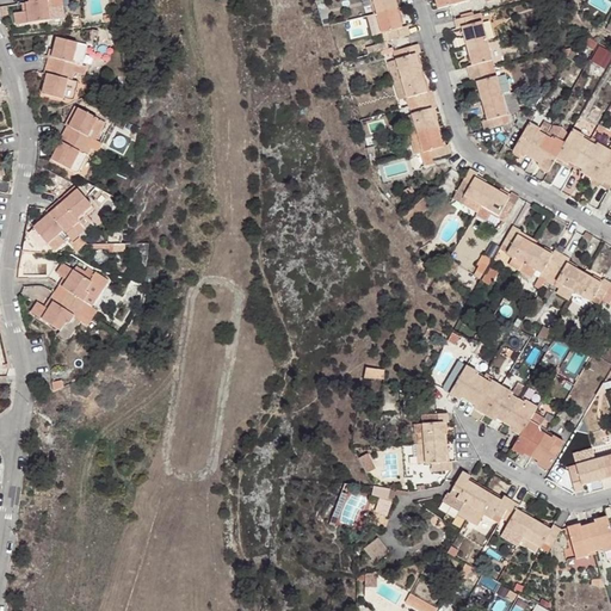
[(26,0),(26,4),(24,4),(25,13),(12,14),(13,28),(55,20),(54,8),(50,10),(49,0),(26,0)]
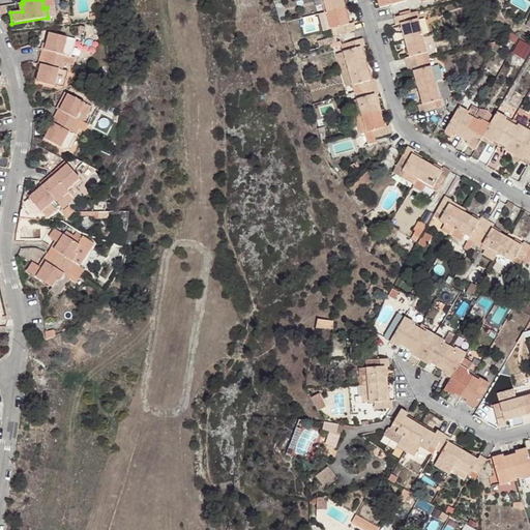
[(51,0),(42,0),(43,8),(47,7),(48,18),(54,17),(51,0)]
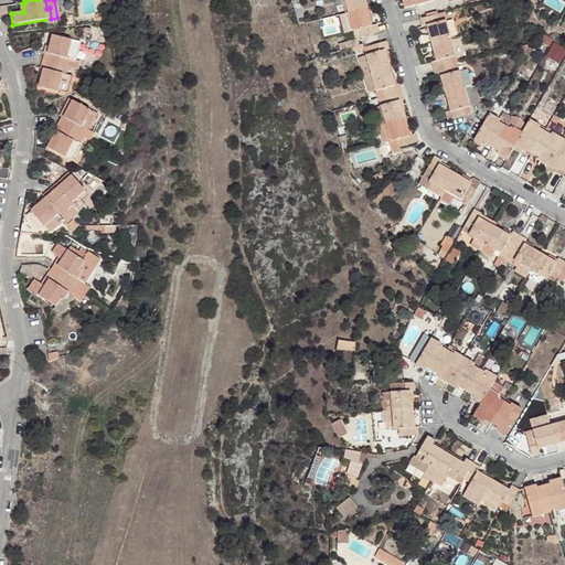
[(342,0),(353,39),(377,33),(375,24),(371,25),(363,0),(342,0)]
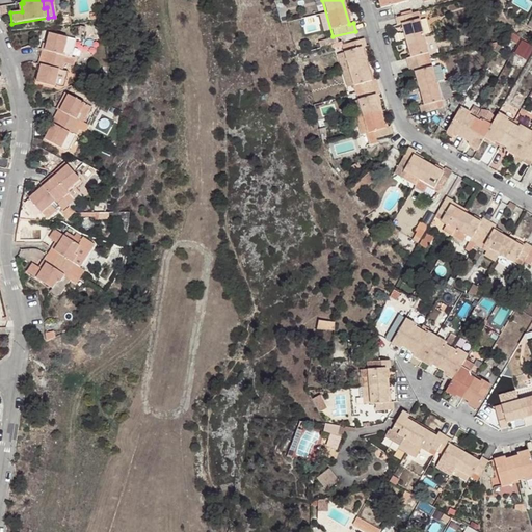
[(418,12),(395,19),(397,25),(402,24),(410,57),(406,59),(409,74),(415,72),(423,105),(419,107),(421,113),(444,108),(432,65),(427,68),(425,61),(431,60),(418,12)]
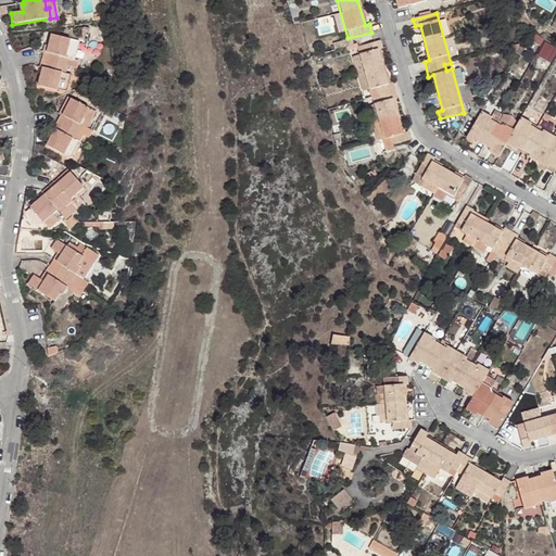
[(50,36),(36,87),(55,91),(61,74),(65,74),(68,59),(64,58),(68,40),(50,36)]
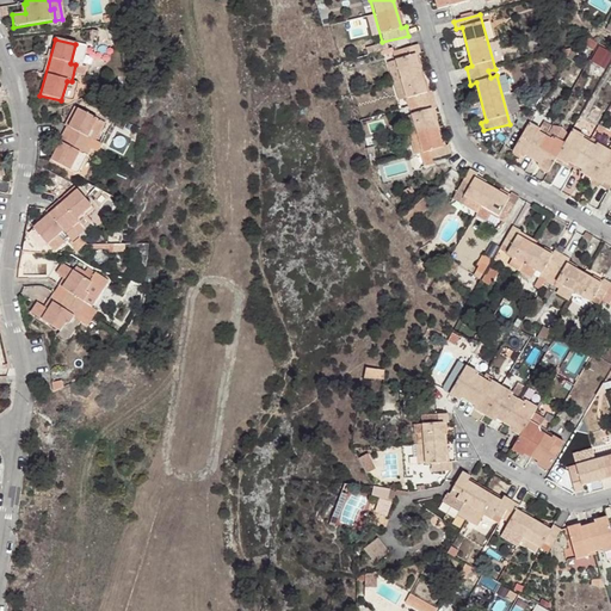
[(387,63),(397,102),(406,99),(408,106),(414,105),(415,113),(411,115),(417,136),(423,154),(424,161),(419,162),(421,168),(434,164),(433,159),(450,154),(448,146),(443,147),(431,109),(436,107),(432,91),(426,93),(414,55),(420,54),(418,45),(393,54),(394,61),(387,63)]
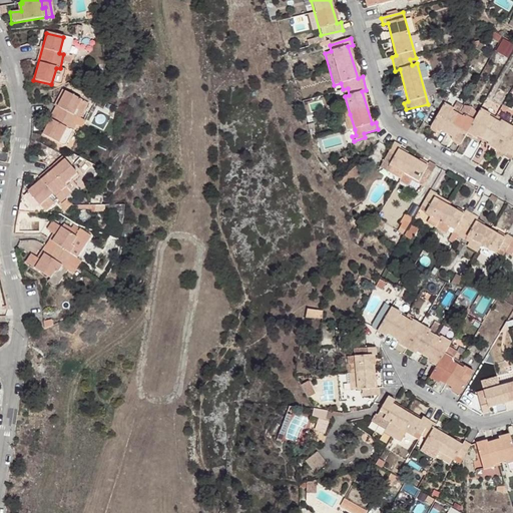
[(510,57),(512,48),(512,41),(502,38),(497,52),(510,57)]
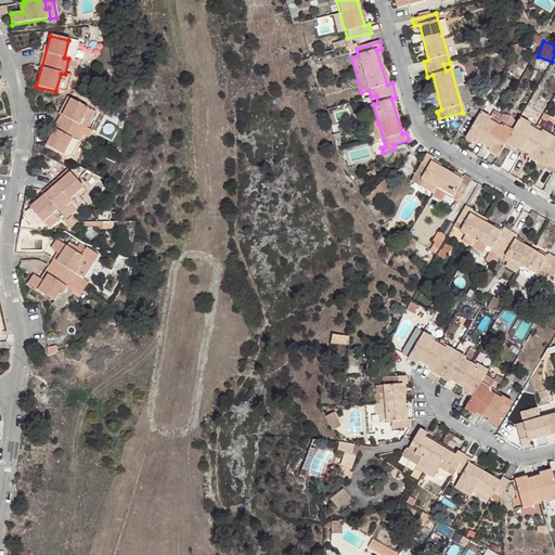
[(463,103),(472,101),(462,66),(452,68),(463,103)]
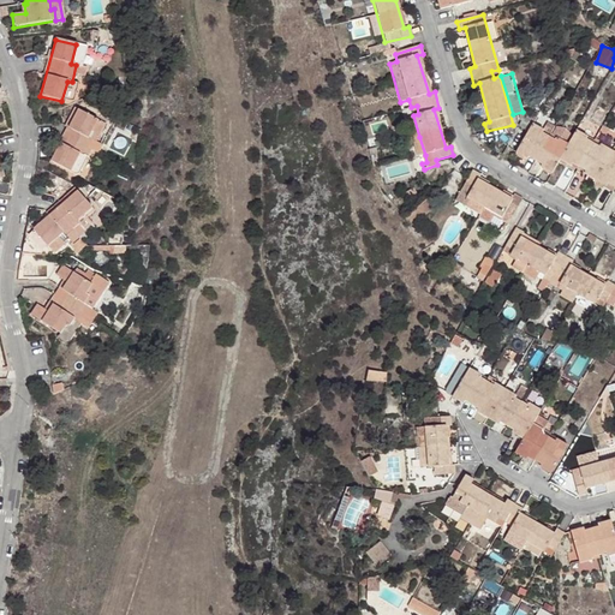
[(76,111),(49,162),(69,172),(79,154),(83,156),(90,139),(87,138),(96,119),(76,111)]
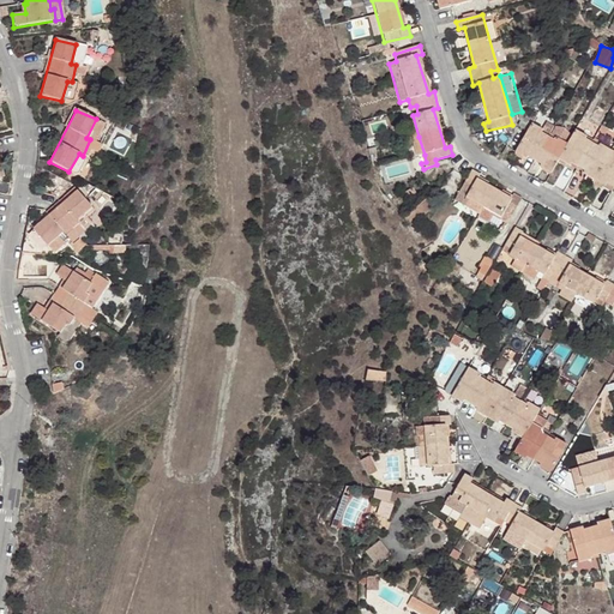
[(583,174),(594,180),(603,185),(613,188),(613,152),(611,150),(613,143),(613,133),(601,127),(591,143),(585,139),(587,137),(575,131),(567,144),(557,138),(554,140),(541,133),(543,130),(531,124),(515,154),(525,160),(528,157),(541,164),(539,168),(551,173),(559,161),(569,167),(571,163),(584,172),(583,174)]
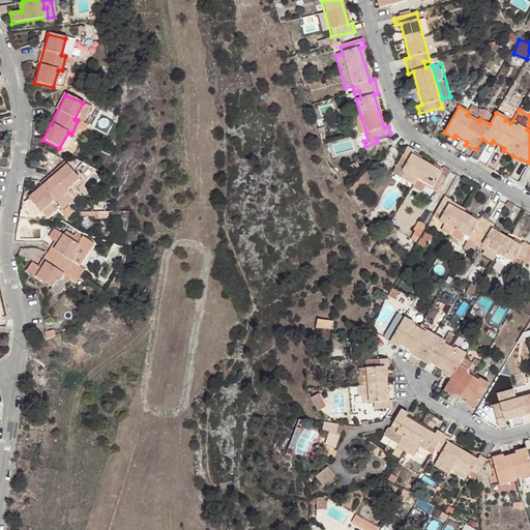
[(366,134),(361,118),(355,120),(360,135),(366,134)]
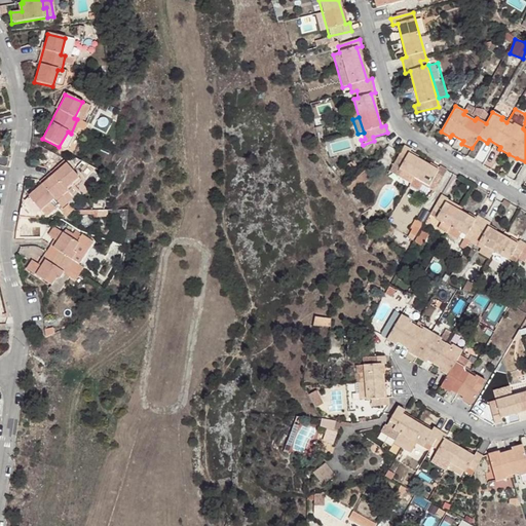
[(405,144),(396,161),(402,164),(399,170),(413,178),(429,186),(436,189),(447,171),(440,165),(438,170),(408,153),(411,148),(405,144)]
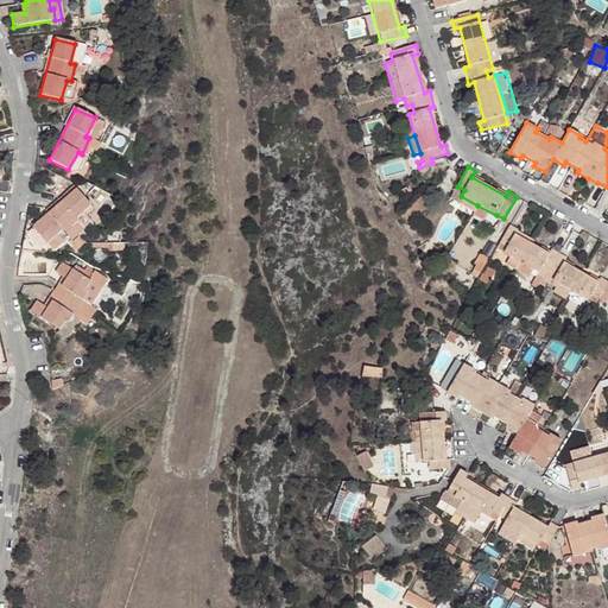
[(597,183),(588,178),(586,183),(595,188),(597,183)]
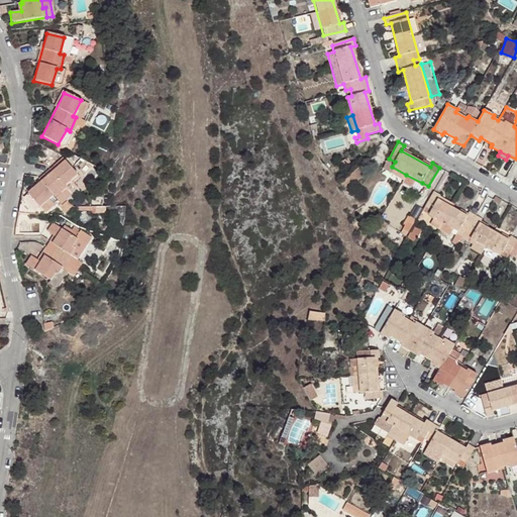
[(404,178),(406,175),(392,167),(395,162),(389,159),(384,167),(404,178)]
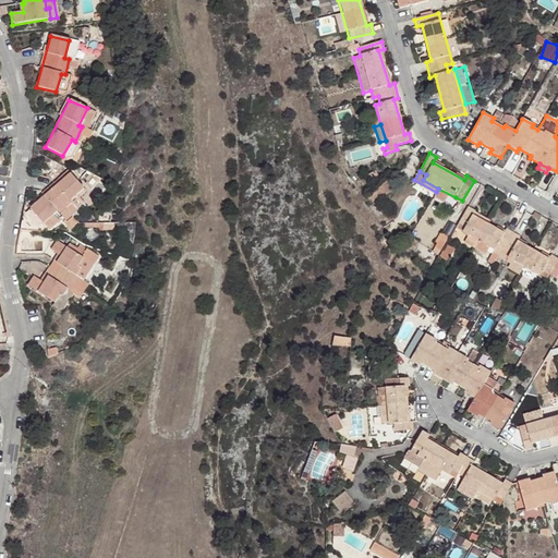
[(69,173),(55,185),(43,196),(28,208),(43,223),(56,211),(59,214),(71,204),(69,202),(82,190),(69,173)]
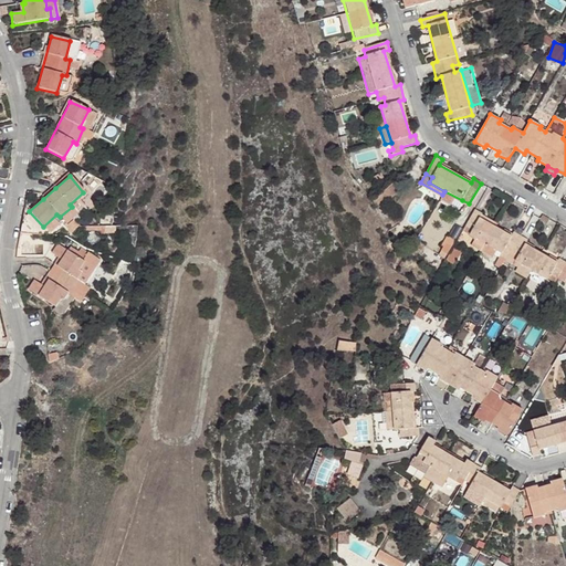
[(392,182),(374,199),(380,206),(399,189),(392,182)]
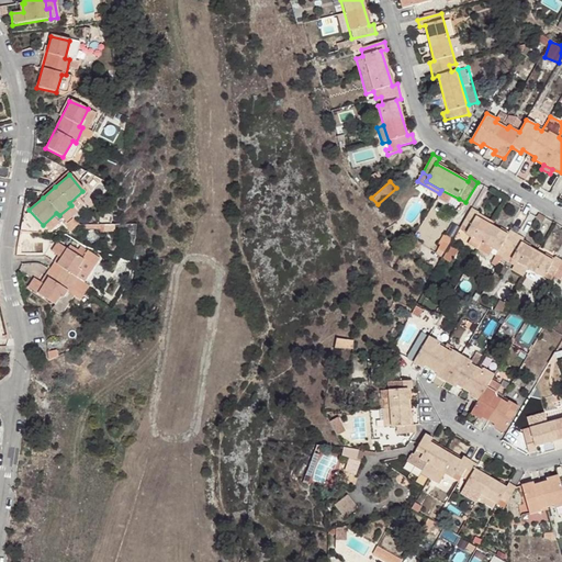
[(43,198),(55,187),(54,186),(42,195),(43,198)]
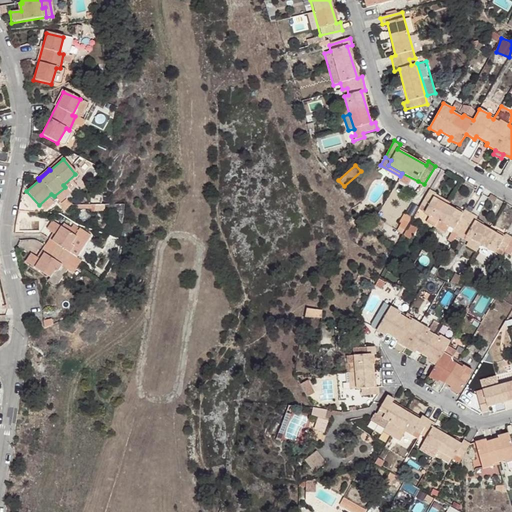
[(414,189),(418,181),(402,173),(400,176),(398,180),(414,189)]
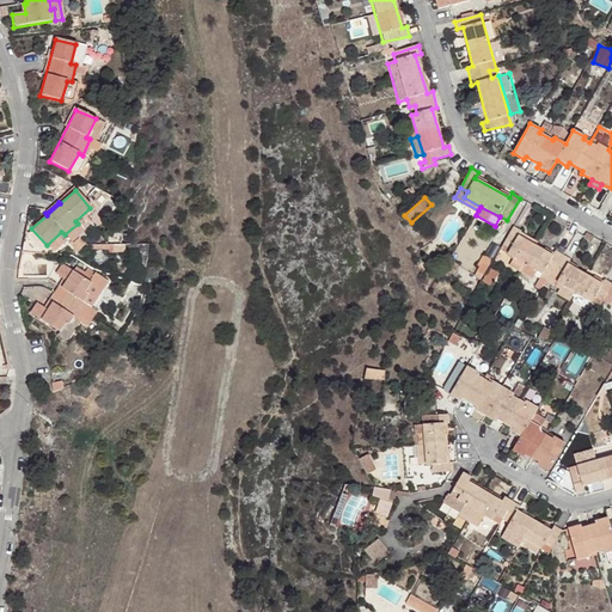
[(520,236),(522,231),(515,226),(502,249),(514,257),(524,263),(520,270),(538,281),(536,287),(543,291),(546,283),(550,277),(592,301),(595,297),(610,305),(611,300),(611,281),(605,279),(603,282),(569,263),(571,258),(556,250),(554,255),(536,245),(520,236)]
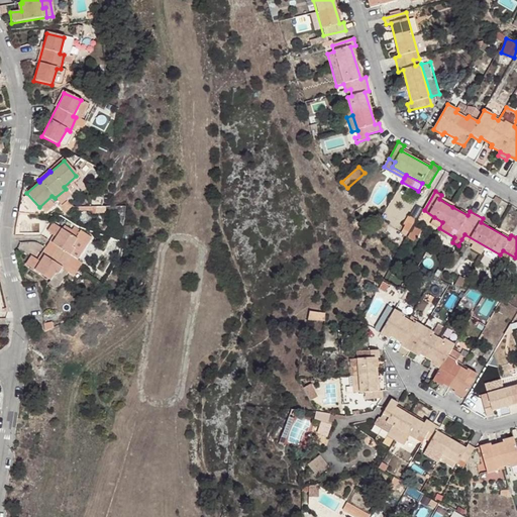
[(455,203),(441,195),(439,199),(452,207),(455,203)]
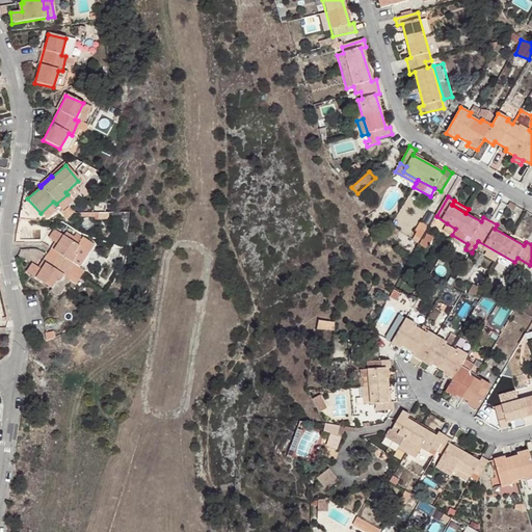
[(431,225),(423,221),(417,233),(419,233),(416,240),(422,243),(431,225)]
